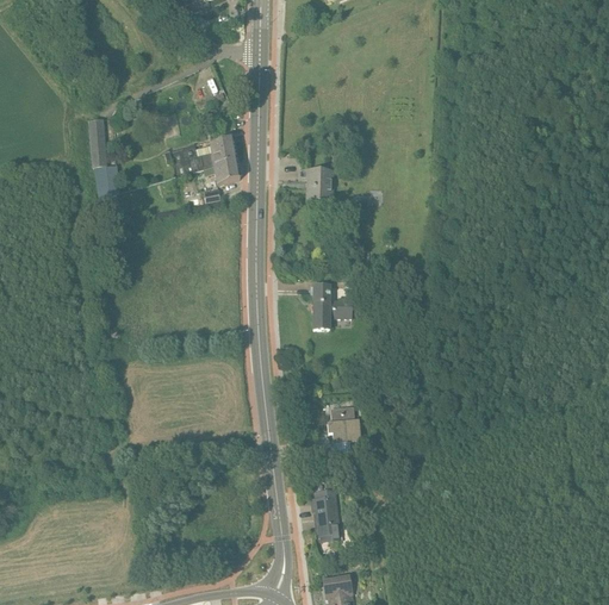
[(87,119),(89,142),(92,167),(93,166),(105,164),(103,137),(101,118),(88,119),(87,119)]
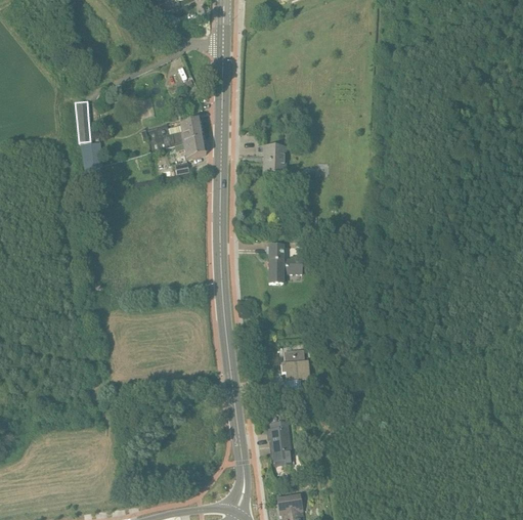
[(180,131),(169,134),(168,133),(166,122),(144,128),(146,134),(150,149),(174,143),(203,137),(200,120),(195,121),(179,125),(180,130),(180,131)]
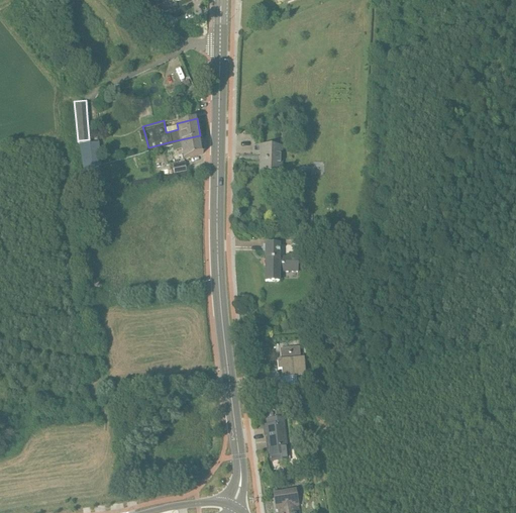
[(282,128),(282,137),(290,137),(291,128),(282,128)]
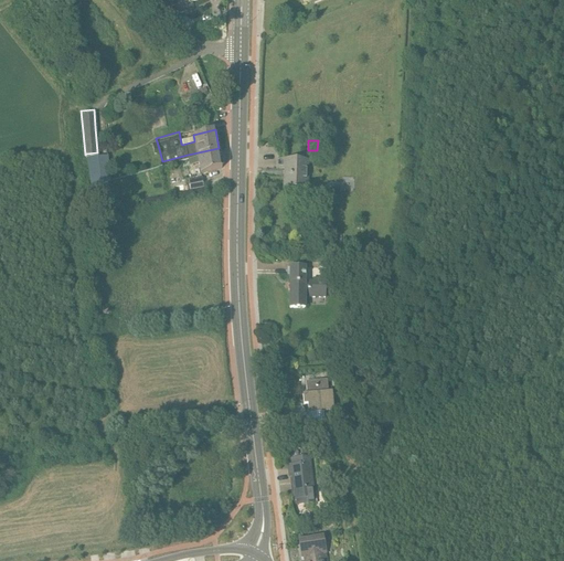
[(198,159),(200,170),(221,165),(219,148),(188,155),(189,161),(198,159)]
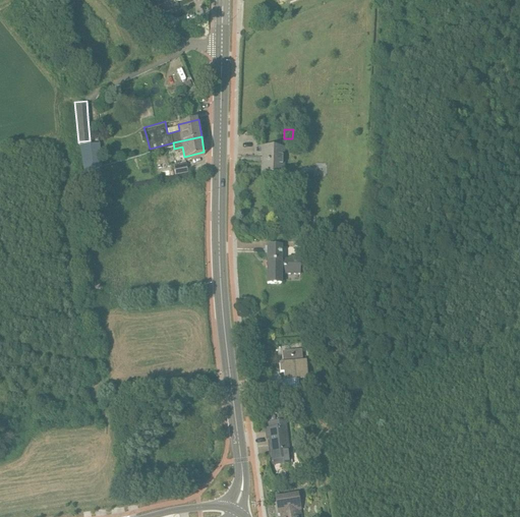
[(90,140),(79,141),(83,168),(102,163),(99,140),(90,140)]
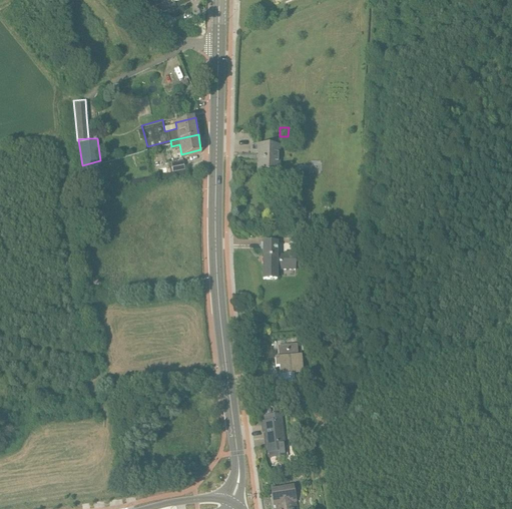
[(258,167),(279,167),(280,142),(250,141),(250,150),(258,150),(258,167)]
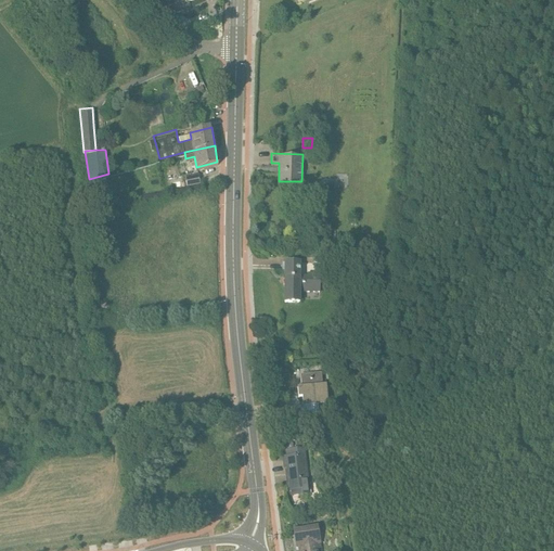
[(189,174),(185,174),(187,181),(191,180),(198,180),(197,173),(189,174)]
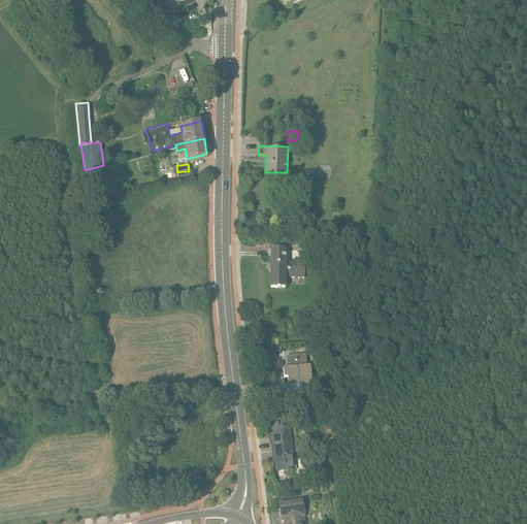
[(96,189),(104,187),(101,167),(92,169),(96,189)]
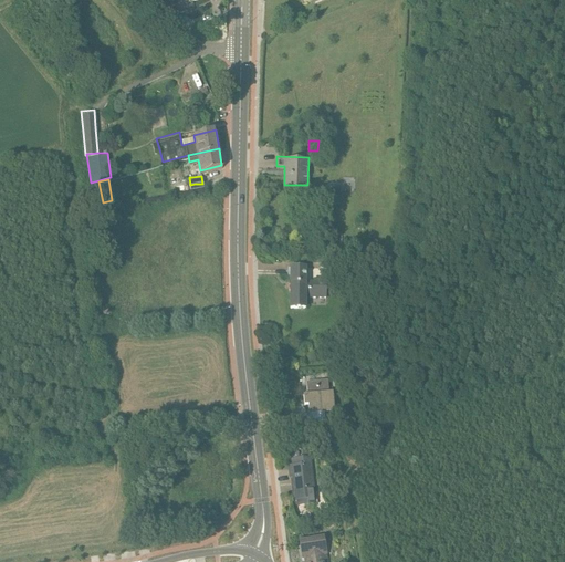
[(317,264),(328,267),(331,257),(320,255),(317,264)]
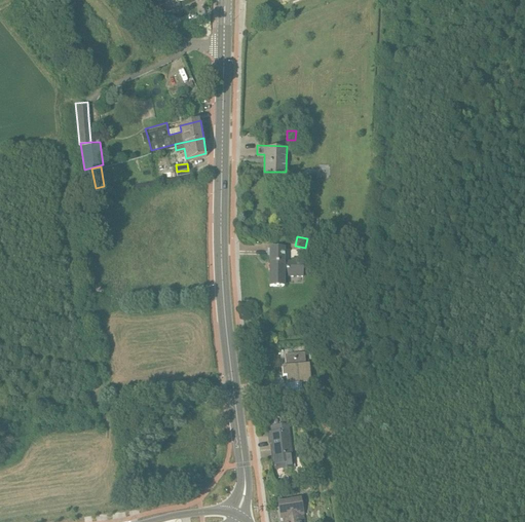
[(269,283),(284,284),(284,273),(302,273),(302,255),(291,255),(290,258),(284,258),(284,246),(266,246),(266,254),(269,254),(269,283)]
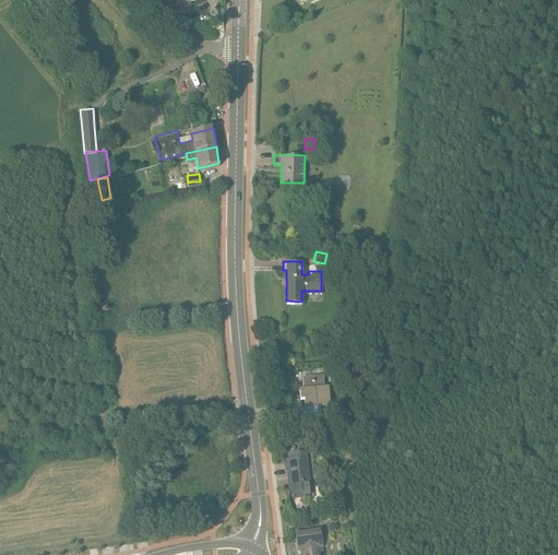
[(269,368),(274,374),(279,368),(274,364),(269,368)]
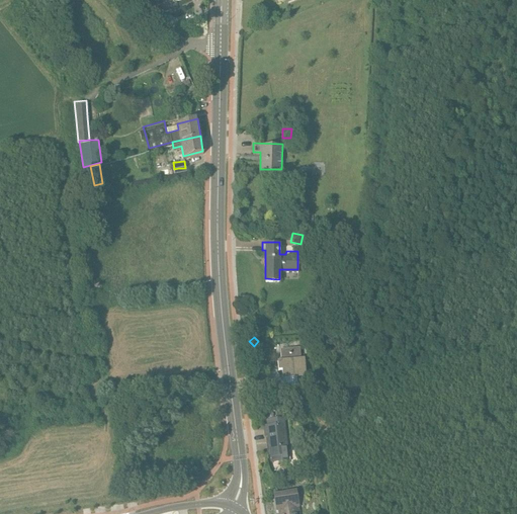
[(285,382),(294,382),(306,381),(304,355),(299,355),(298,344),(279,346),(280,357),(276,357),(277,363),(280,363),(281,369),(280,369),(281,371),(284,370),(285,382)]
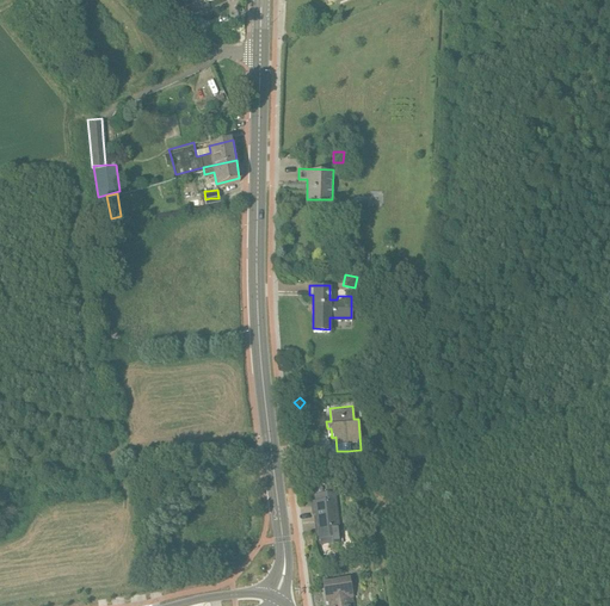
[(328,540),(339,539),(340,538),(336,489),(322,492),(324,492),(324,499),(310,500),(313,513),(315,512),(319,536),(328,535),(328,540)]
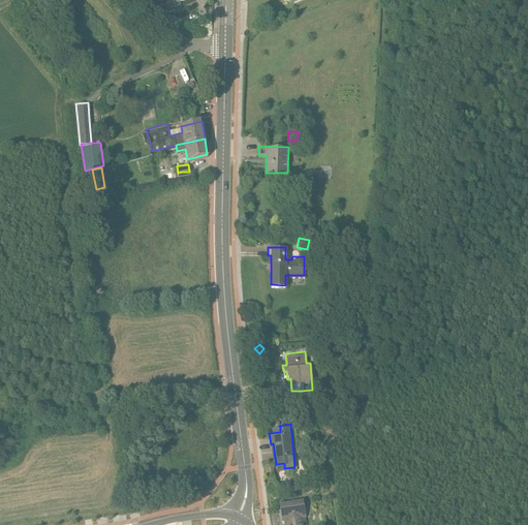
[(284,524),(306,524),(304,515),(305,515),(302,499),(279,503),(282,519),(283,518),(284,524)]
